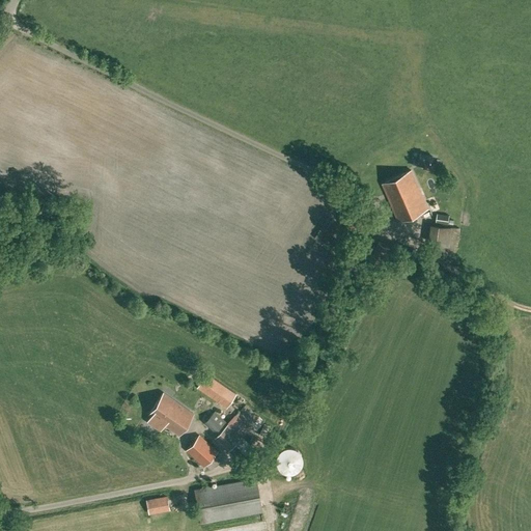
[(422,169),(432,172),(435,163),(425,161),(422,169)]
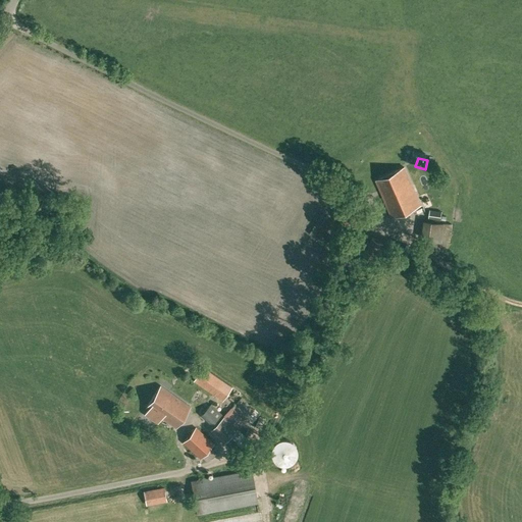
[(421,205),(404,166),(376,178),(393,217),(421,205)]
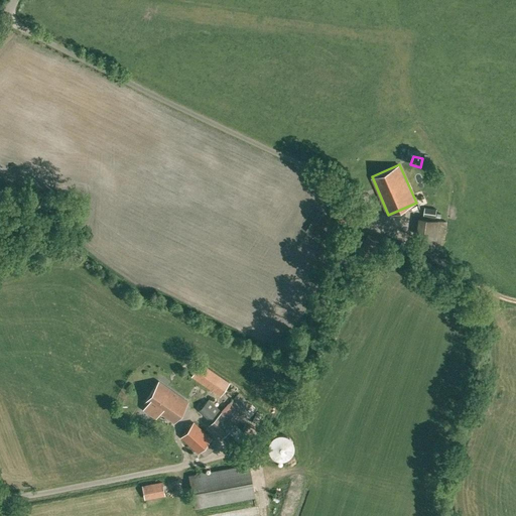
[(425,207),(423,217),(419,217),(417,235),(436,239),(436,238),(444,240),(447,222),(436,220),(436,208),(425,207)]
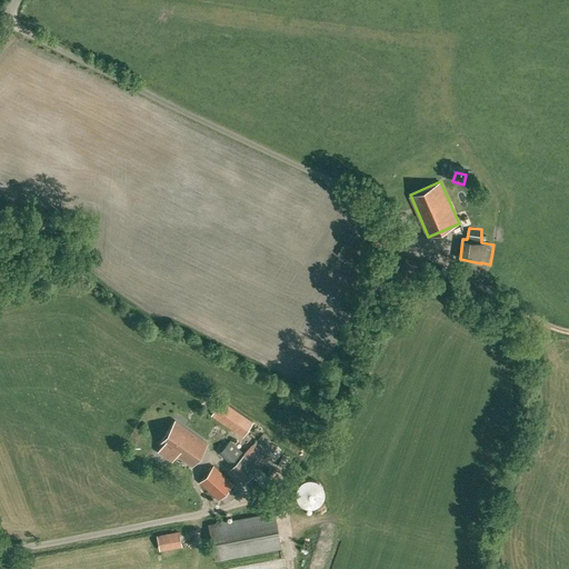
[(242,437),(253,421),(221,399),(210,415),(240,435),(242,437)]
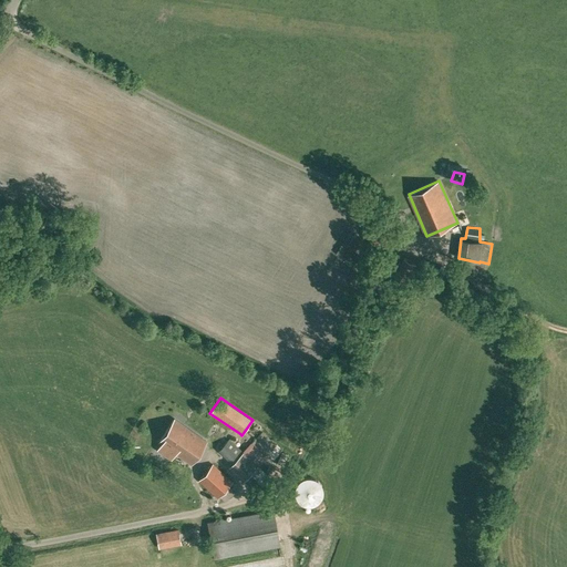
[(168,456),(172,451),(191,464),(206,441),(174,419),(158,441),(162,443),(157,450),(168,456)]
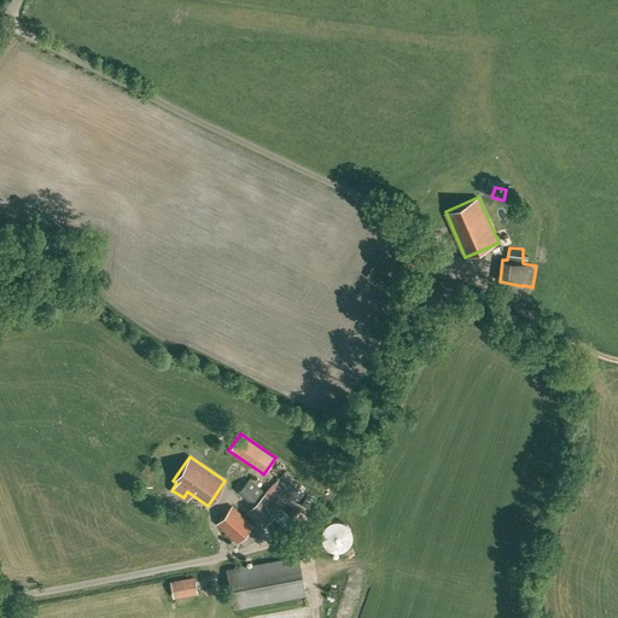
[(251,506),(264,493),(250,478),(237,491),(251,506)]
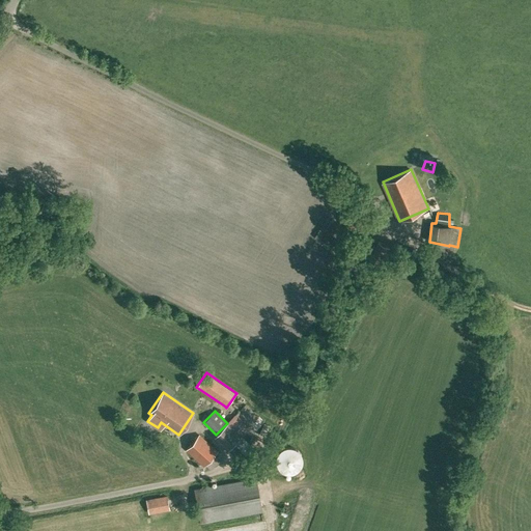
[(199,434),(186,450),(203,467),(218,450),(199,434)]
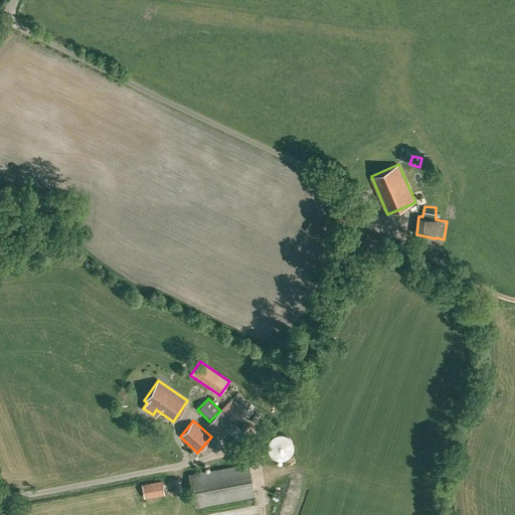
[(228,431),(239,442),(246,435),(235,423),(228,431)]
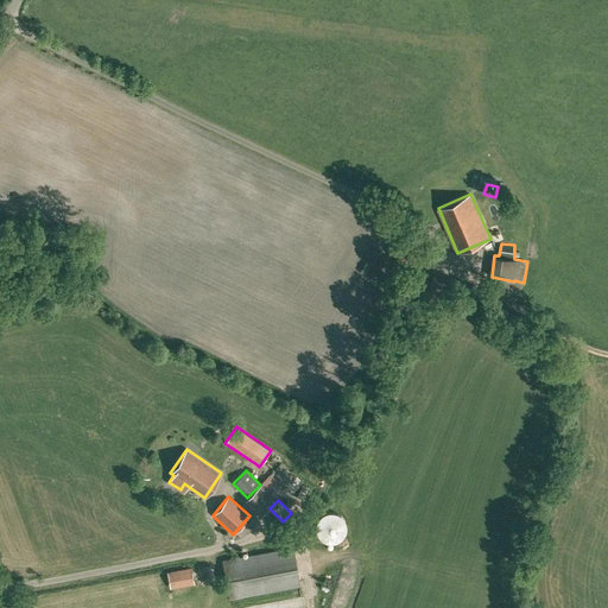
[(346,531),(347,526),(346,523),(346,520),(344,518),(342,515),(339,513),(336,512),(334,512),(330,511),(325,512),(324,513),(322,514),(320,517),(318,519),(317,520),(316,525),(316,526),(316,529),(317,533),(318,534),(321,538),(324,540),(328,542),(330,542),(333,542),(335,542),(336,540),(339,540),(342,538),(344,534),(346,532),(346,531)]
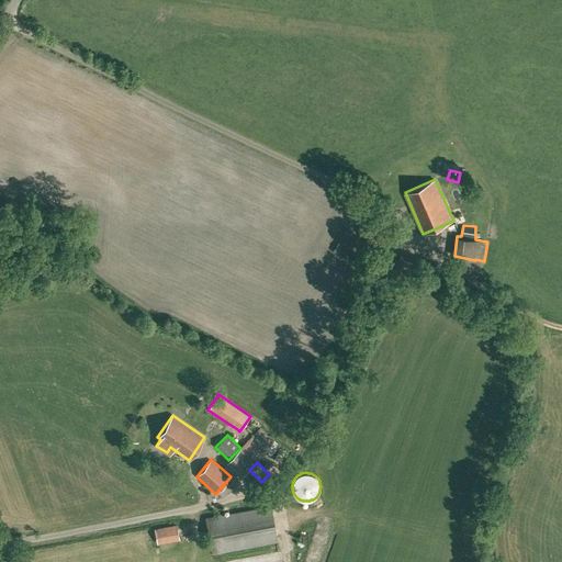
[(278,541),(271,506),(205,518),(212,553),(278,541)]
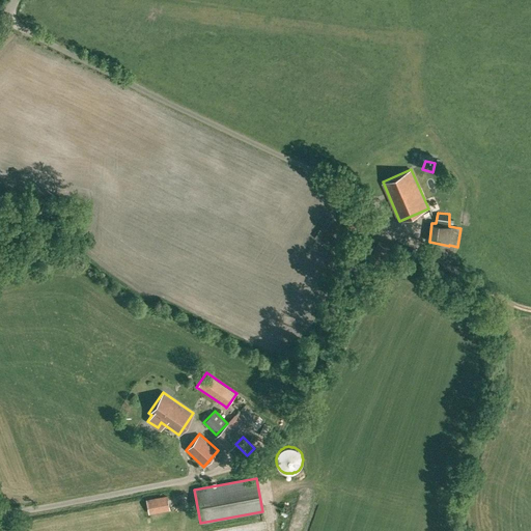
[(148,513),(170,510),(167,495),(145,499),(148,513)]
